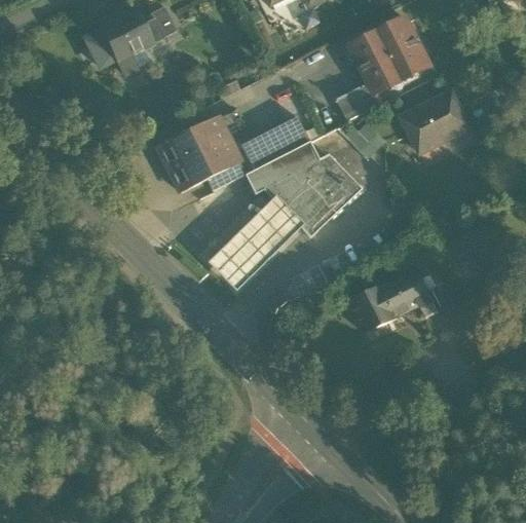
[(269,0),(273,8),(291,0),(269,0)]
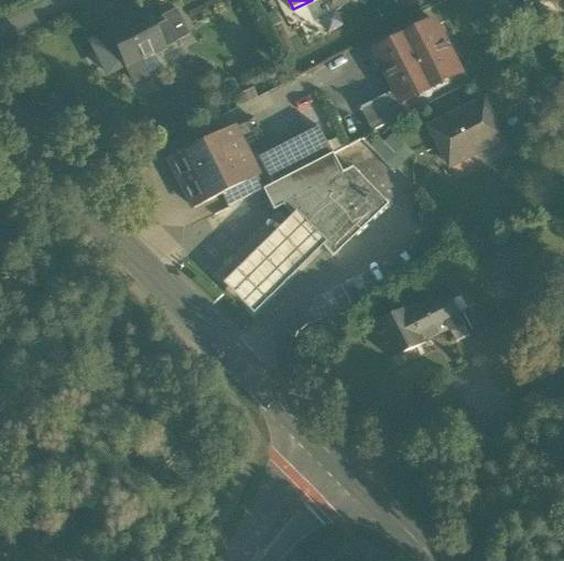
[(163,18),(174,39),(188,32),(174,6),(161,13),(163,18)]
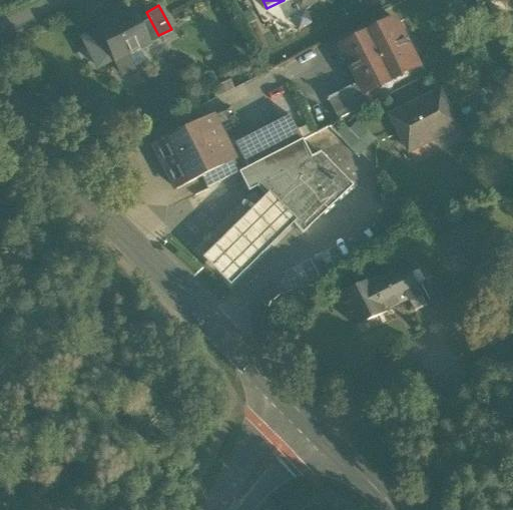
[(94,22),(98,28),(112,56),(113,59),(126,52),(127,54),(138,48),(137,46),(147,41),(137,22),(130,9),(111,19),(108,14),(94,22)]
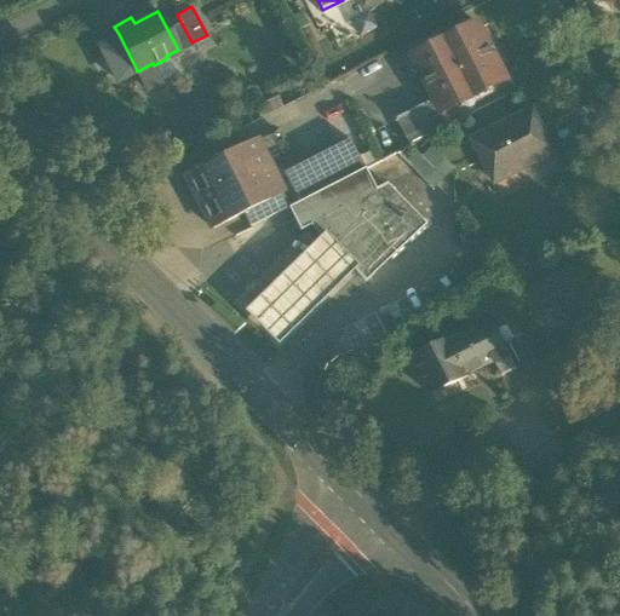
[(166,27),(178,50),(191,42),(179,19),(166,27)]
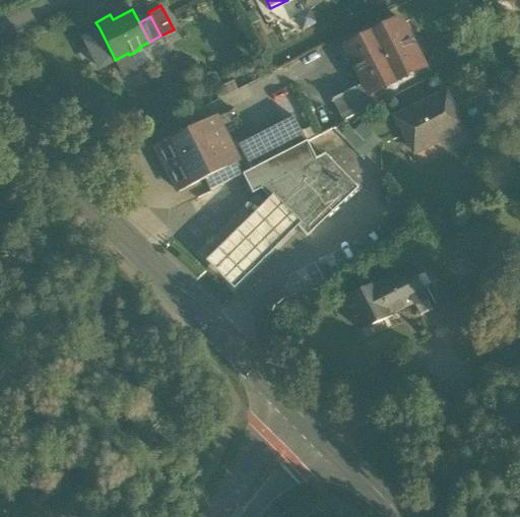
[(365,81),(371,92),(371,91),(387,83),(385,80),(406,70),(408,73),(425,64),(401,18),(379,29),(379,28),(369,34),(369,35),(346,46),(365,81)]
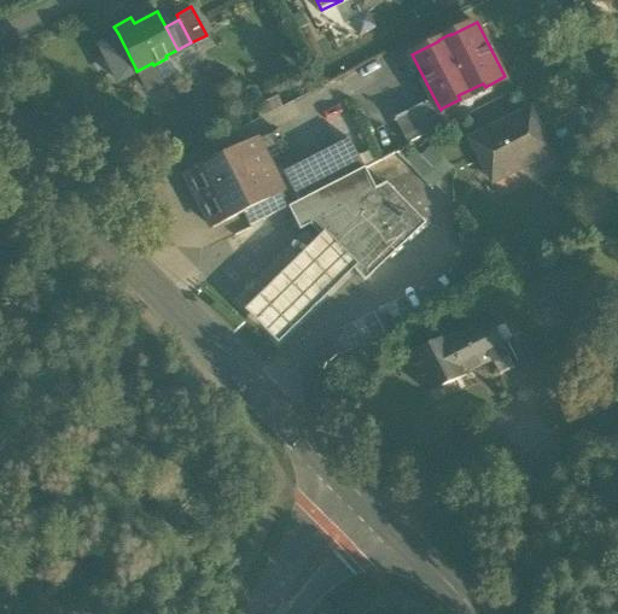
[(116,79),(135,68),(118,34),(99,44),(116,79)]
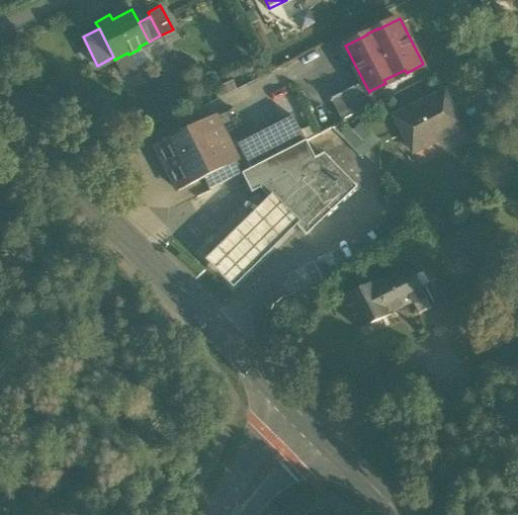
[(146,61),(140,49),(128,55),(127,53),(114,60),(121,74),(146,61)]
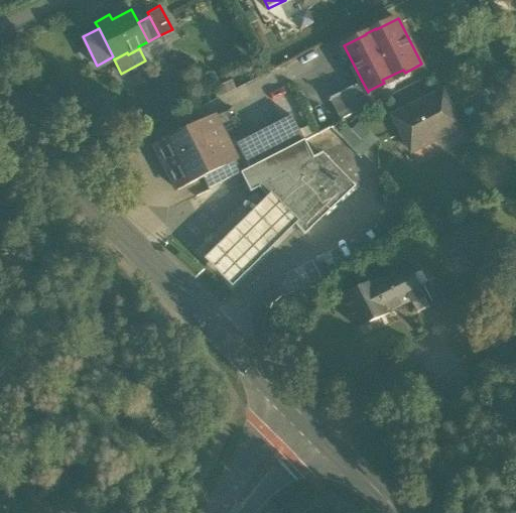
[(382,80),(384,83),(405,73),(403,70),(382,80)]
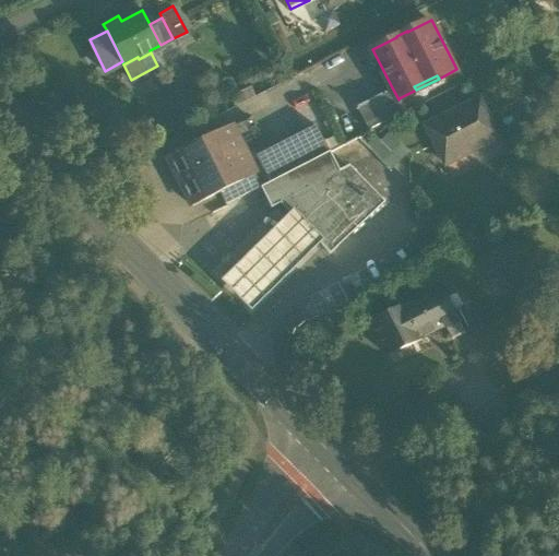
[(358,105),(369,128),(404,109),(399,98),(399,99),(392,87),(358,105)]
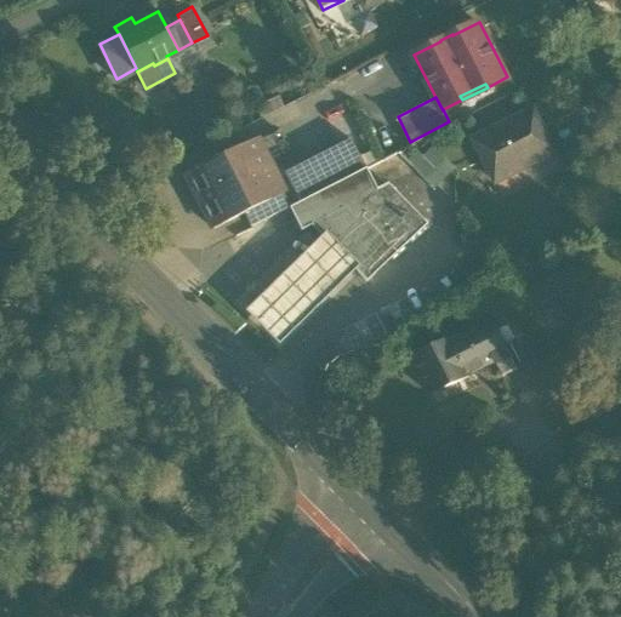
[(477,137),(497,180),(501,178),(499,175),(523,163),(525,166),(557,149),(536,108),(477,137)]
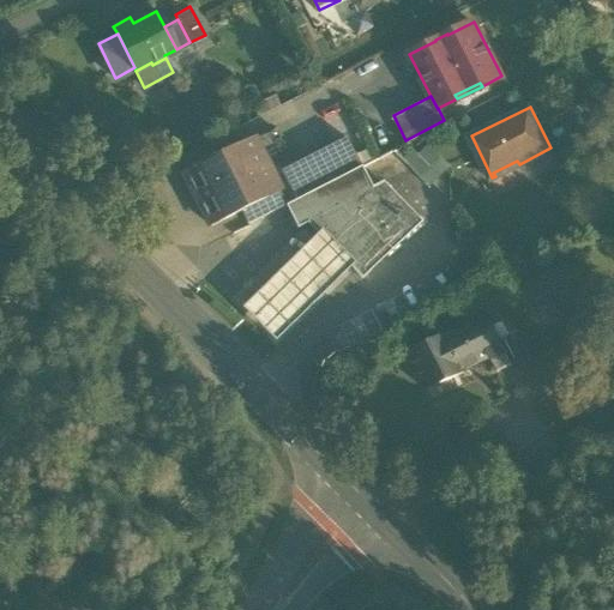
[(182,169),(210,224),(240,210),(278,189),(251,136),(182,169)]
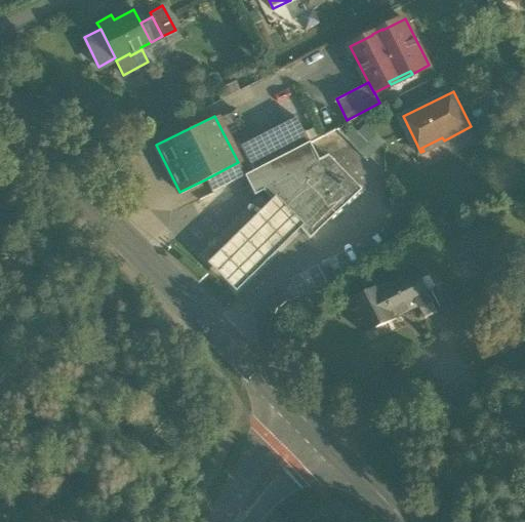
[(240,144),(253,168),(308,141),(294,116),(240,144)]
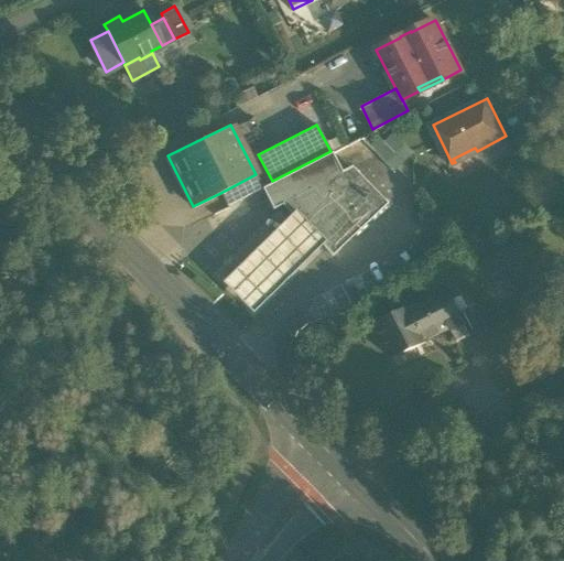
[(384,140),(404,160),(414,151),(393,130),(384,140)]
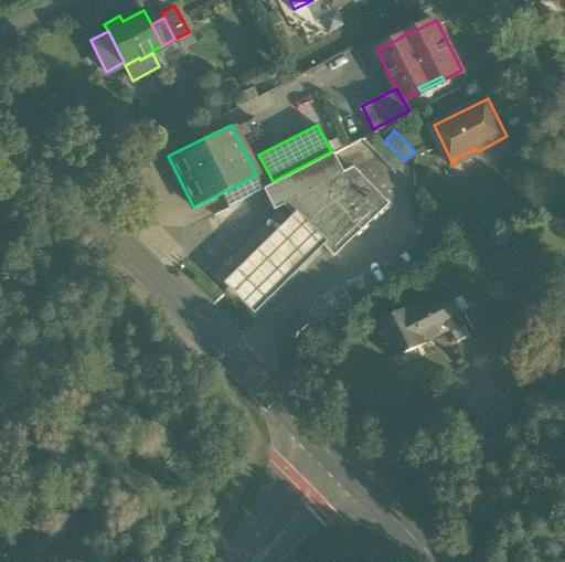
[(380,134),(370,144),(396,170),(405,160),(385,140),(380,134)]
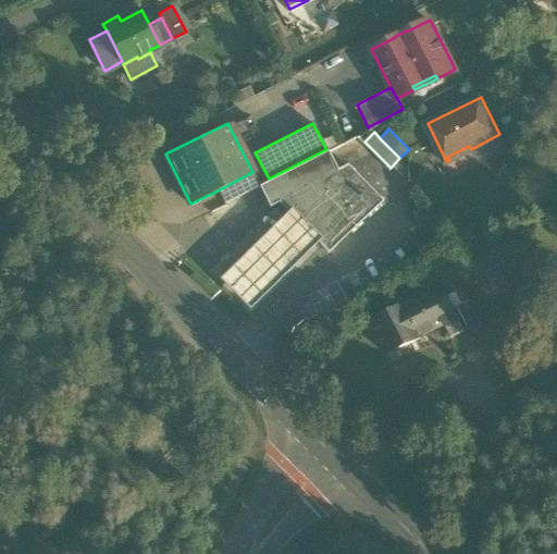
[(447,157),(449,160),(471,149),(469,146),(447,157)]
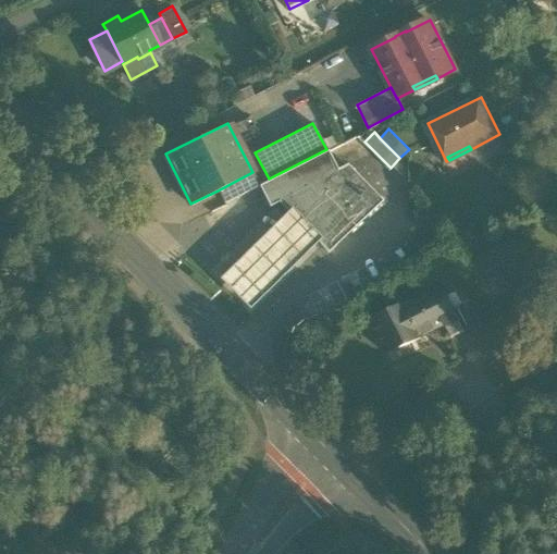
[(269,205),(279,200),(336,169),(327,150),(259,185),(269,205)]
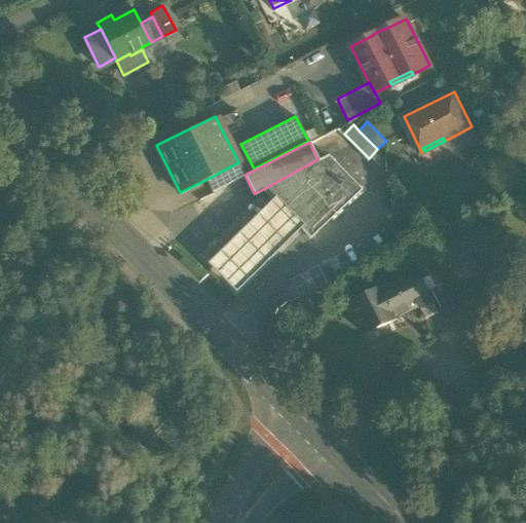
[(328,154),(317,159),(263,189),(309,236),(361,188),(328,154)]
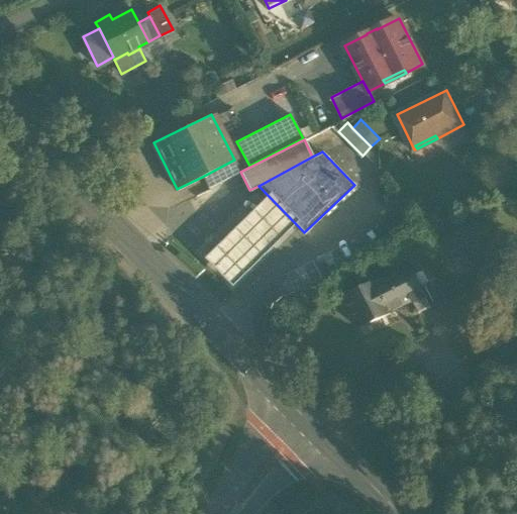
[(202,177),(207,187),(240,171),(234,160),(202,177)]
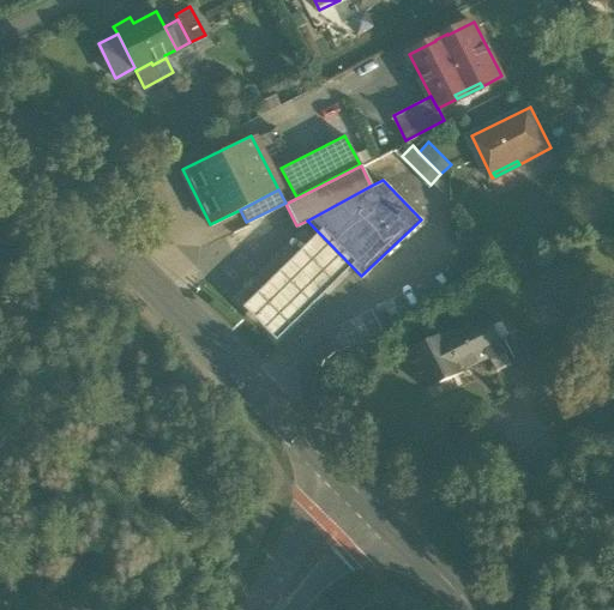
[(274,338),(353,260),(321,228),(241,306),(274,338)]
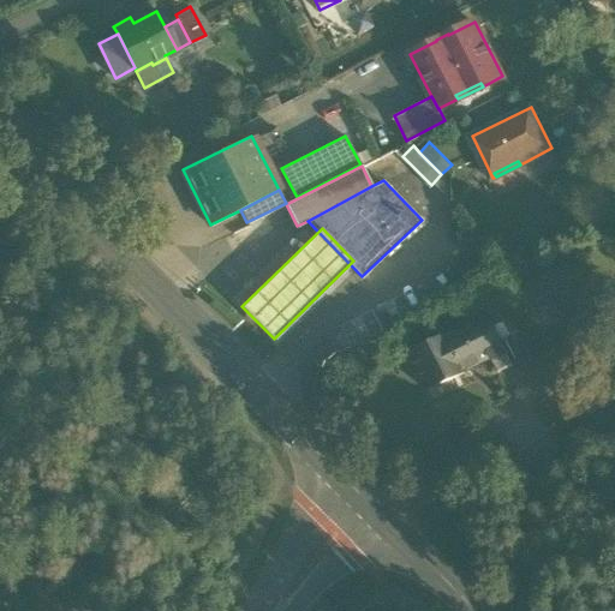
[(473,319),(476,323),(478,322),(489,345),(501,339),(489,312),(473,319)]
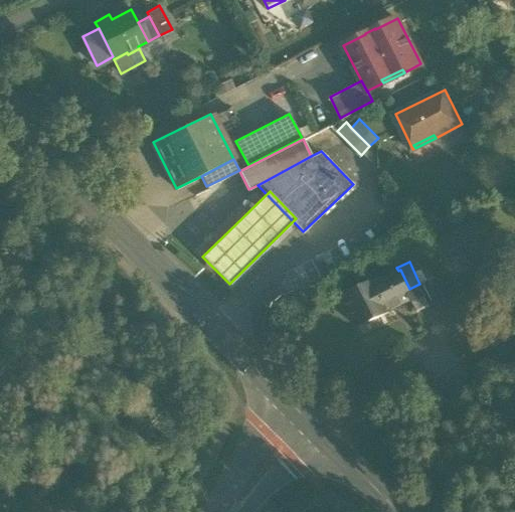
[(414,299),(409,289),(400,270),(398,271),(360,290),(361,291),(374,317),(375,319),(413,300),(414,299)]
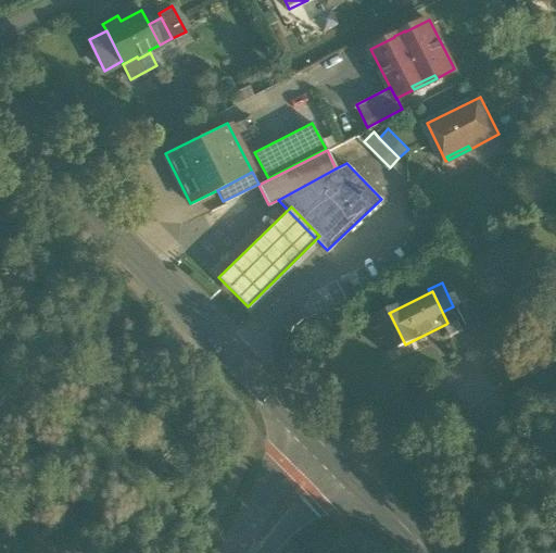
[(446,324),(452,337),(464,330),(453,306),(442,312),(447,323),(446,324)]
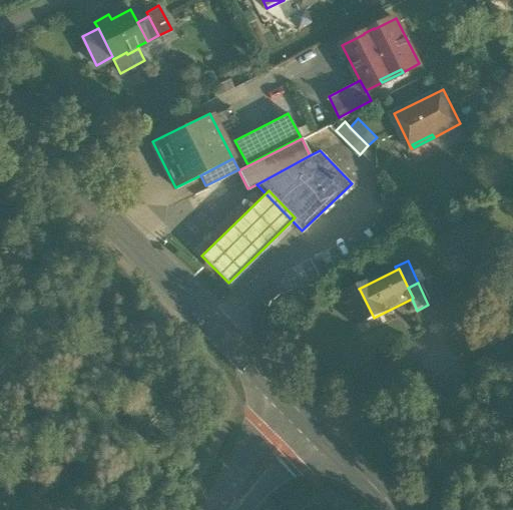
[(448,295),(452,304),(467,296),(462,287),(448,295)]
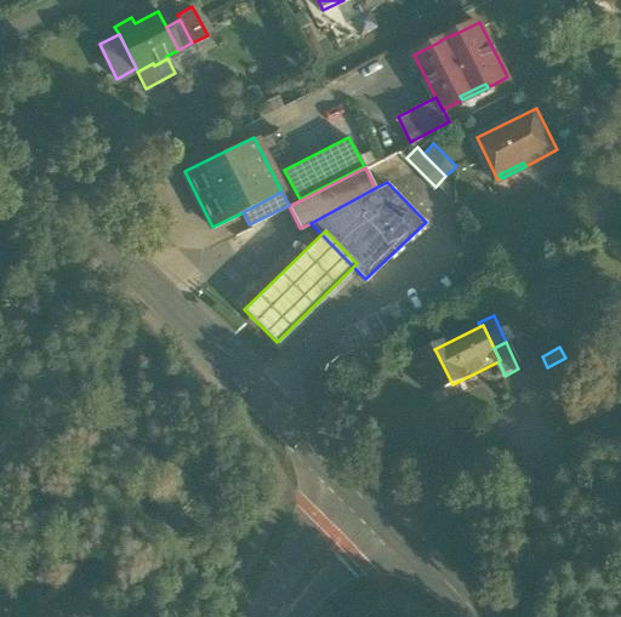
[(433,390),(451,382),(436,350),(417,359),(433,390)]
